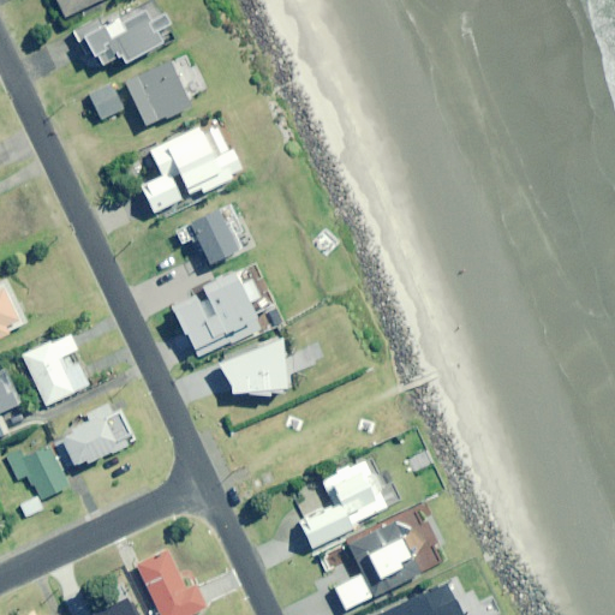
[(54,0),(64,19),(106,0),(54,0)]
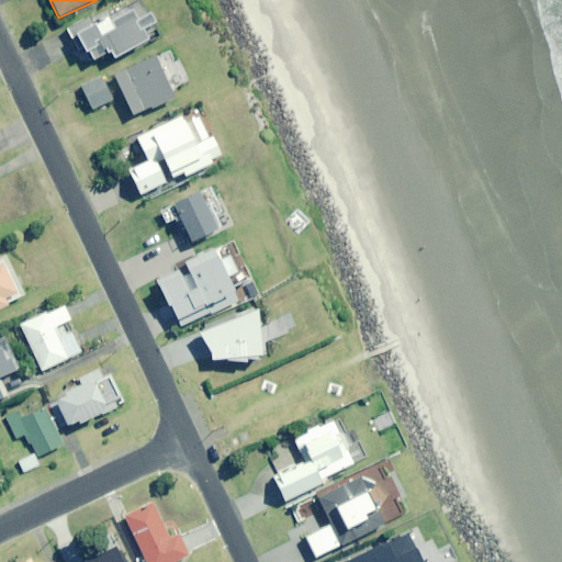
[(156,24),(143,0),(101,22),(77,35),(92,64),(111,53),(115,59),(149,42),(144,31),(156,24)]
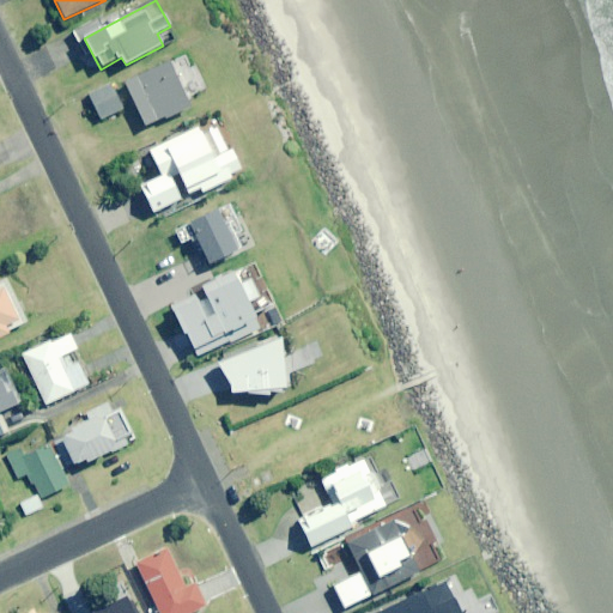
[(189,108),(170,62),(123,83),(144,128),(189,108)]
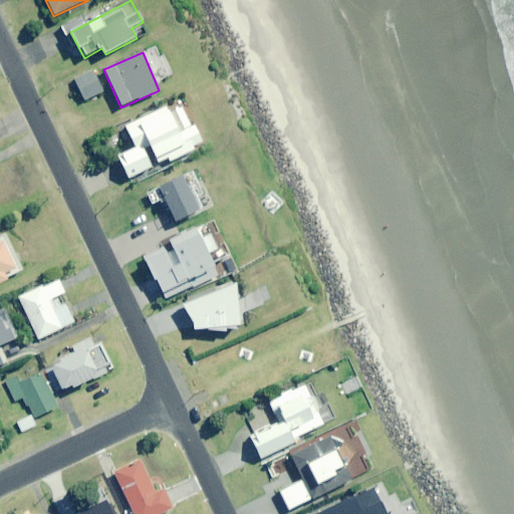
[(103,92),(92,71),(73,81),(83,102),(103,92)]
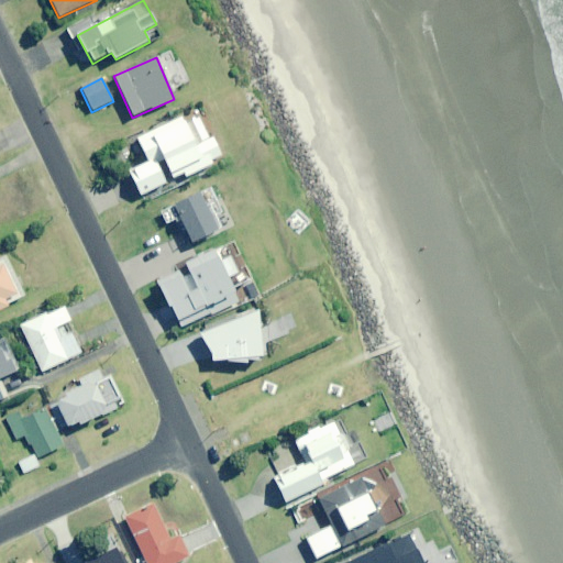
[(185,176),(186,178),(212,165),(211,162),(222,156),(213,139),(205,142),(196,124),(187,129),(183,118),(136,140),(148,163),(129,172),(141,197),(185,176)]
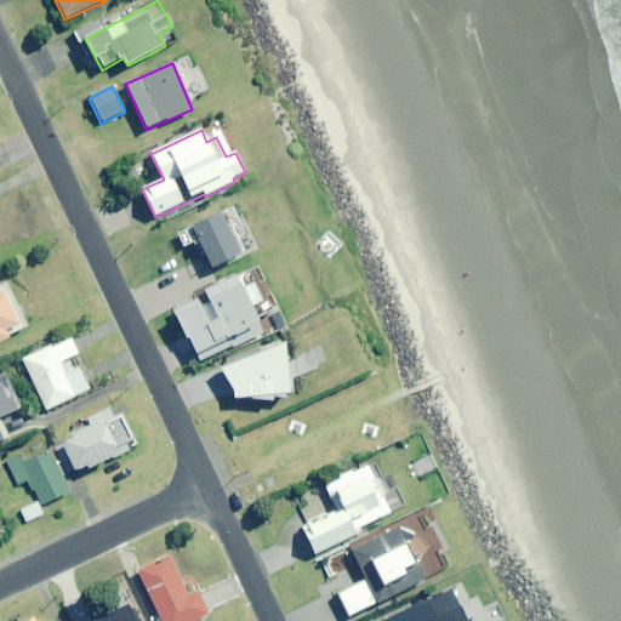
[(246,237),(233,210),(193,228),(211,269),(245,254),(239,240),(246,237)]
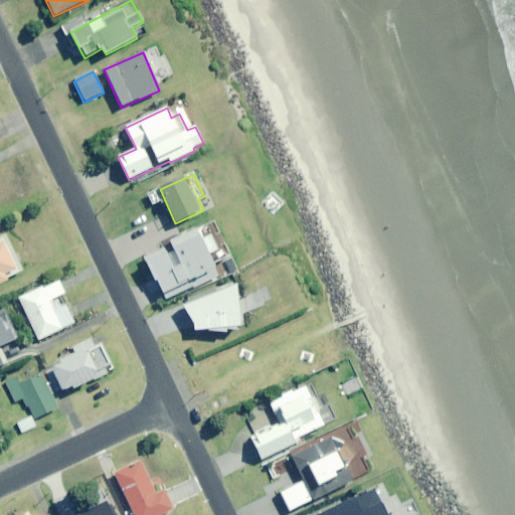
[(202,241),(197,231),(170,244),(174,253),(165,258),(173,273),(182,269),(188,282),(215,269),(202,241)]
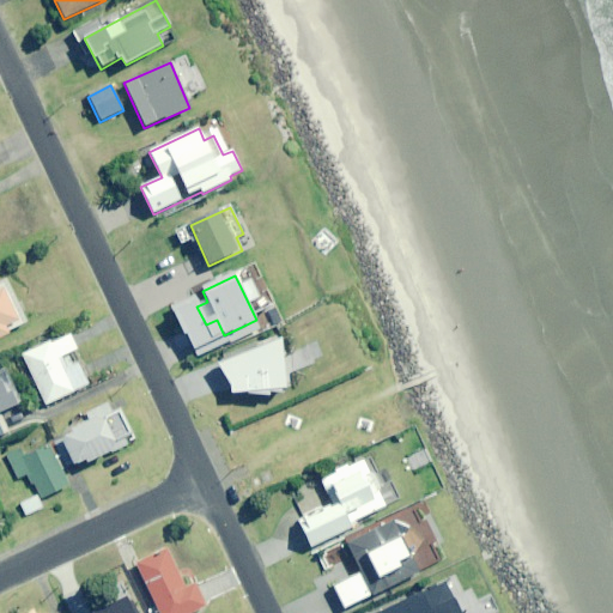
[(0,339),(29,326),(10,285),(0,289),(0,339)]
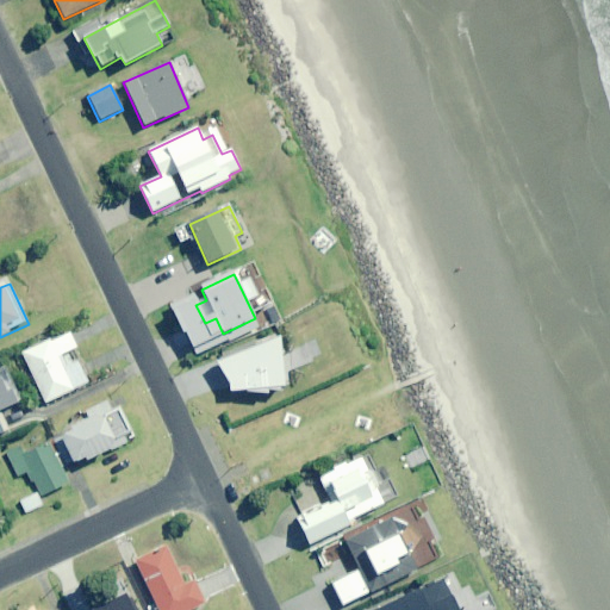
[(78,349),(70,332),(23,355),(45,404),(88,384),(78,362),(67,367),(62,356),(78,349)]
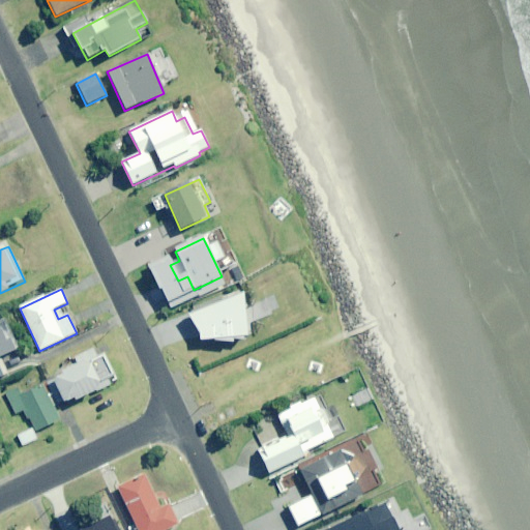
[(247,337),(243,294),(187,317),(200,334),(201,343),(247,337)]
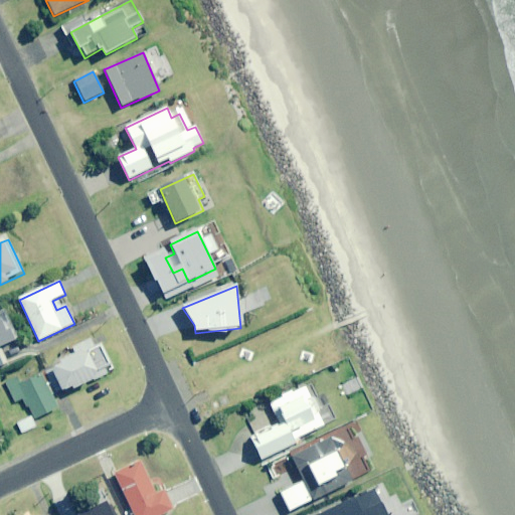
[(17,341),(5,310),(0,312),(0,366),(7,364),(0,347),(17,341)]
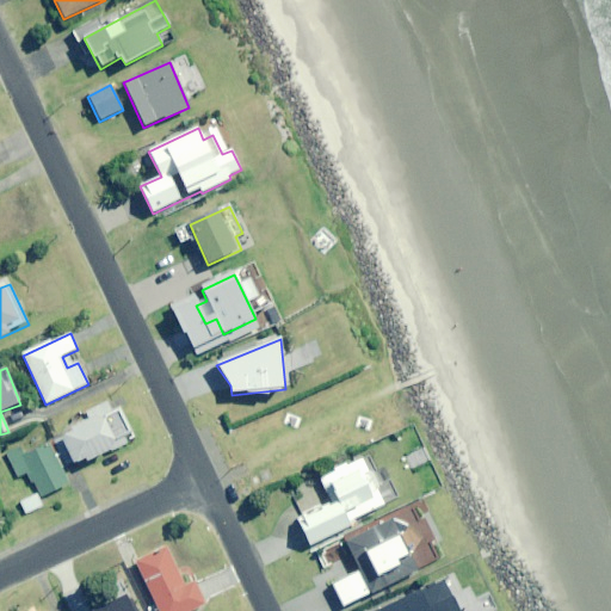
[(130,433),(112,401),(90,414),(93,420),(54,442),(68,468),(86,458),(88,462),(115,448),(112,443),(130,433)]
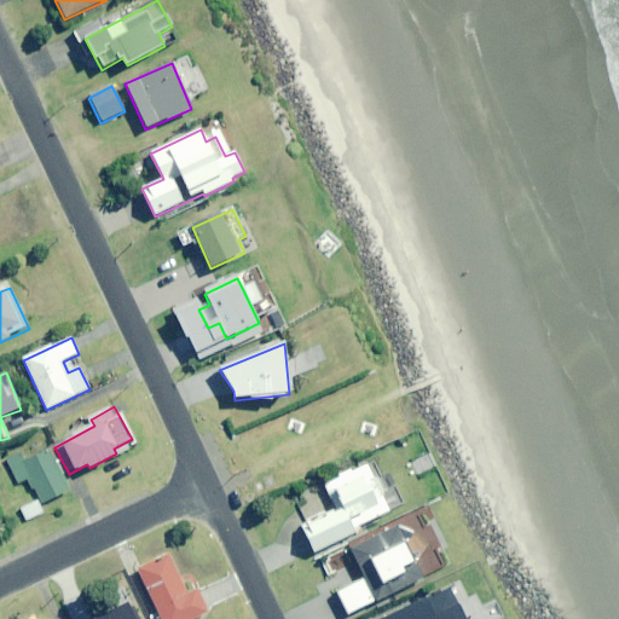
[(69,491),(50,452),(23,466),(18,455),(5,462),(17,486),(28,480),(41,505),(69,491)]
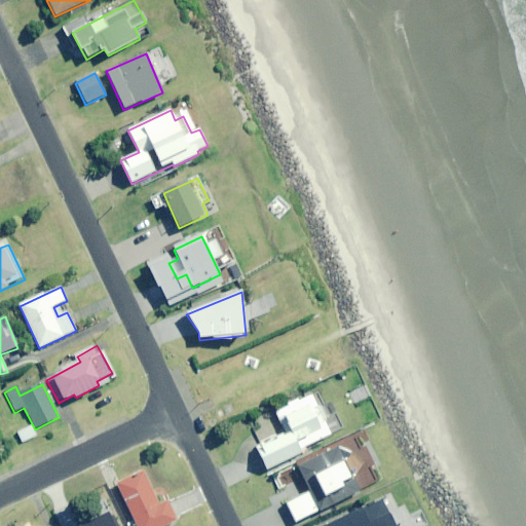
[(255,447),(266,470),(307,450),(305,446),(330,434),(324,421),(326,418),(320,406),(316,406),(311,395),(298,401),(297,399),(287,403),(288,406),(274,412),(285,433),(255,447)]
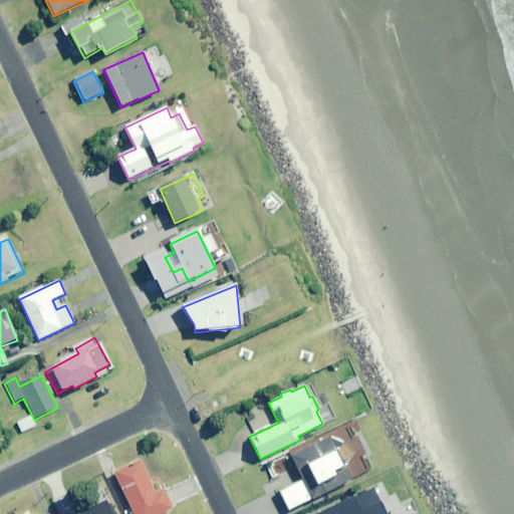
[(36,428),(32,418),(17,424),(21,434),(36,428)]
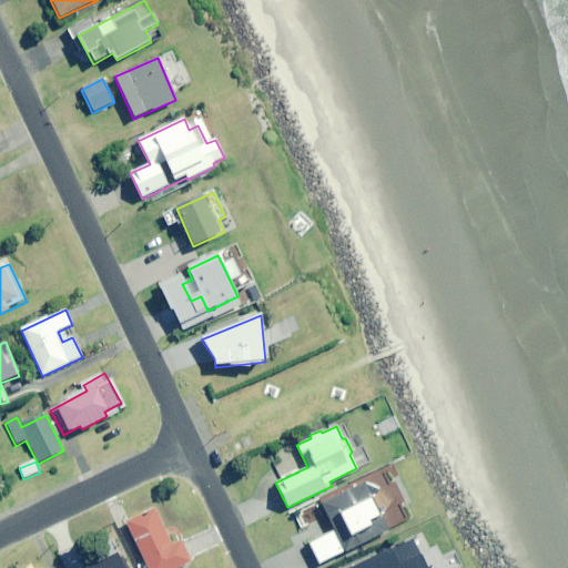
[(395,500),(386,493),(362,485),(321,504),(334,534),(310,545),(320,565),(393,530),(385,513),(395,500)]
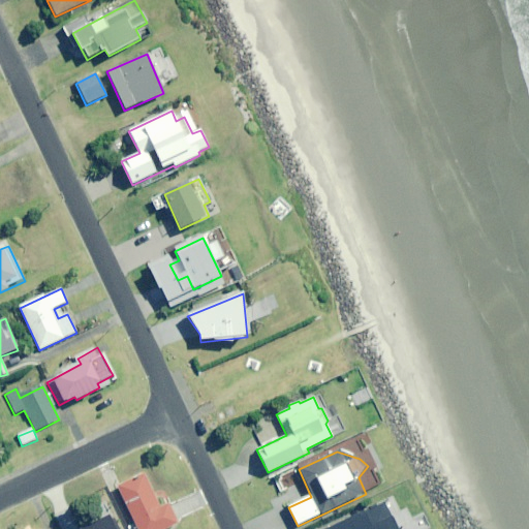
[(142,472),(114,486),(134,528),(165,528),(178,523),(167,502),(159,506),(142,472)]
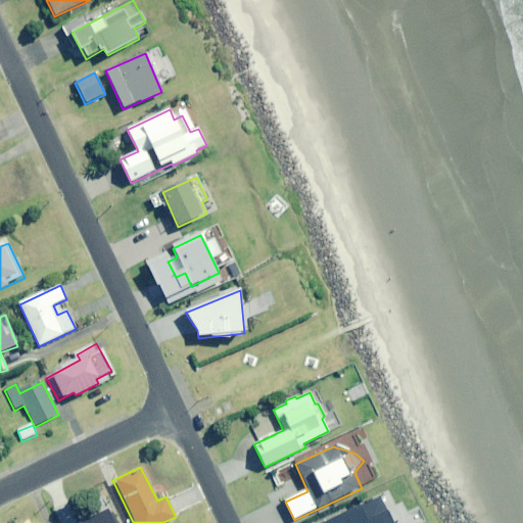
[(391,522),(380,497),(323,522),(391,522)]
